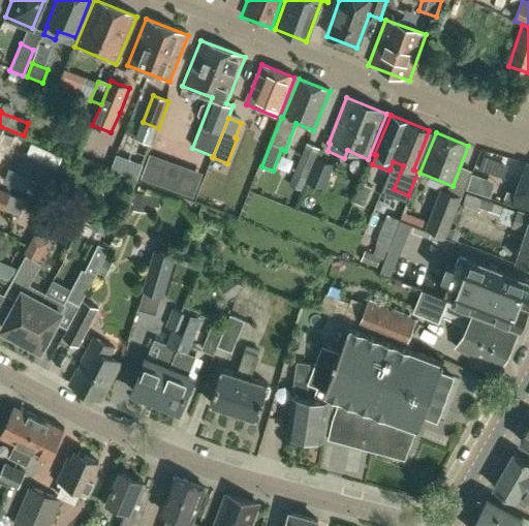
[(293,176),(307,181),(316,158),(319,151),(307,146),(293,176)]
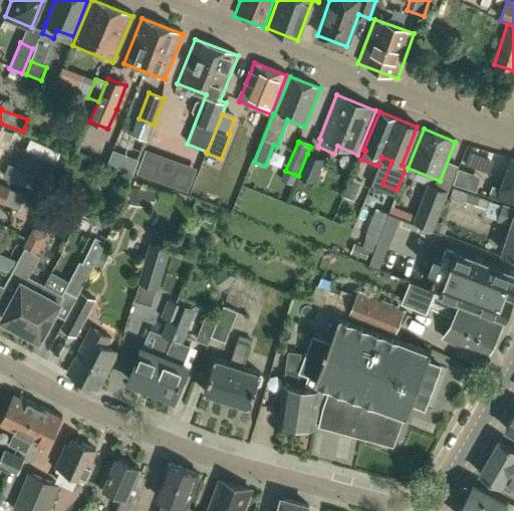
[(146,152),(138,175),(189,194),(197,170),(146,152)]
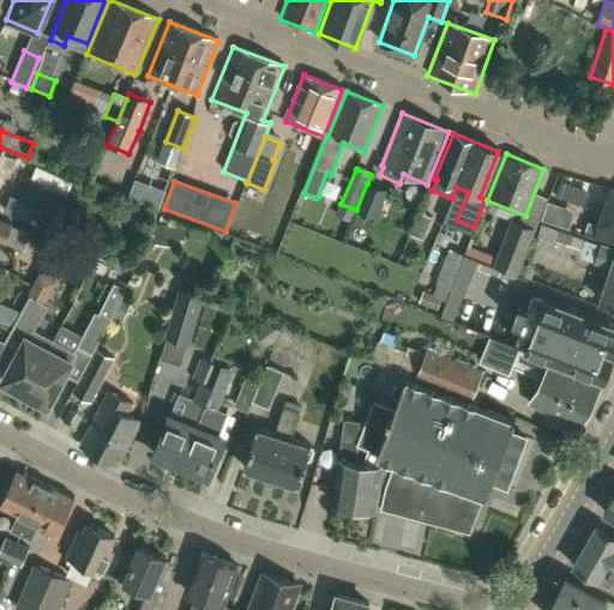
[(367,183),(356,210),(355,213),(377,222),(389,193),(367,183)]
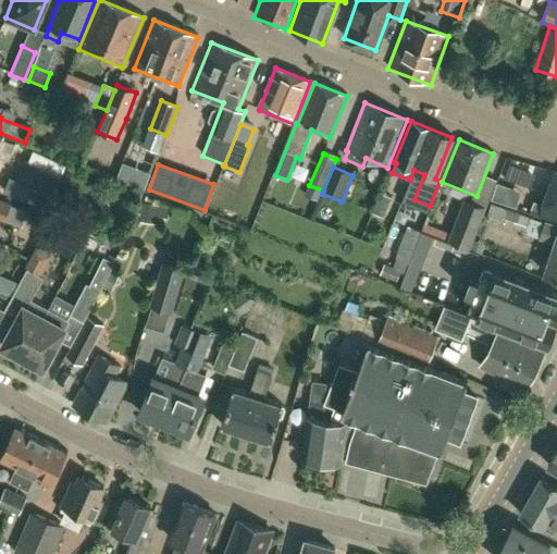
[(510,168),(505,182),(518,186),(522,172),(510,168)]
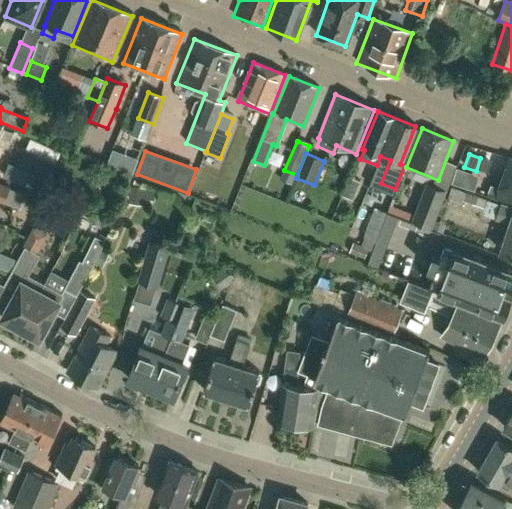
[(486,197),(495,201),(511,207),(511,160),(508,159),(498,189),(491,187),(486,197)]
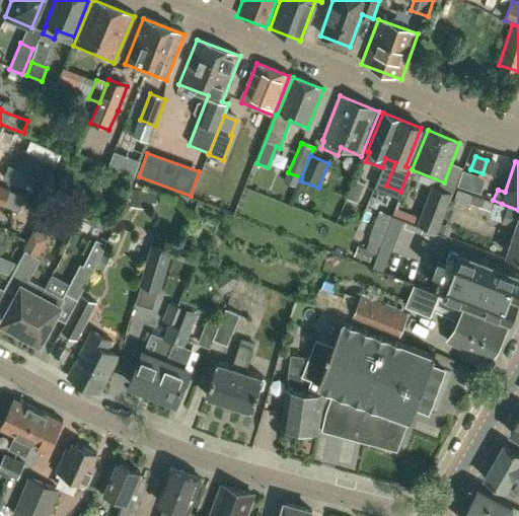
[(0,187),(11,192),(17,194),(23,178),(0,169),(0,187)]
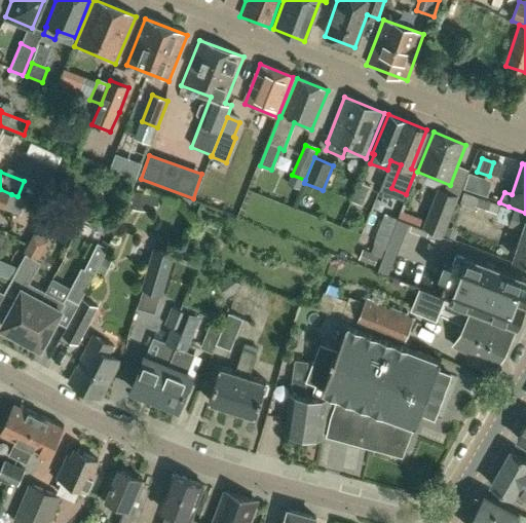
[(363,208),(370,188),(360,184),(351,202),(363,208)]
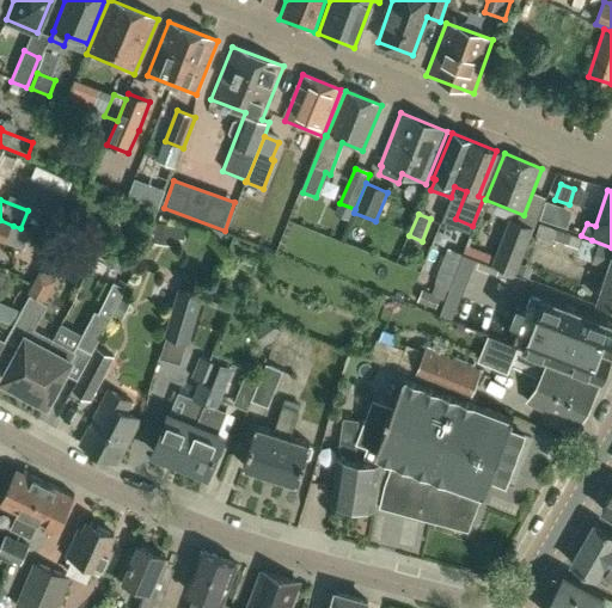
[(0,243),(5,245),(13,226),(0,220),(0,243)]
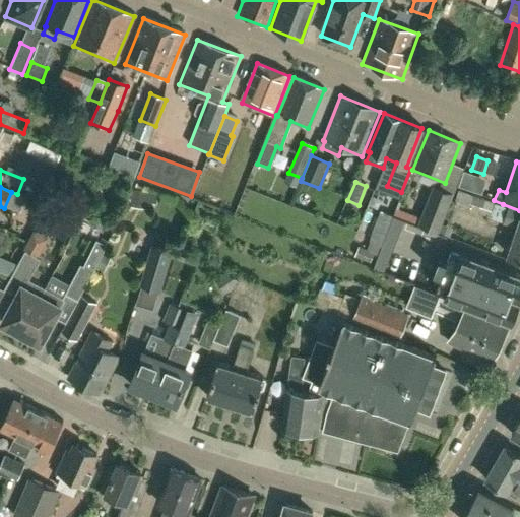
[(451,195),(432,188),(416,227),(436,234),(451,195)]
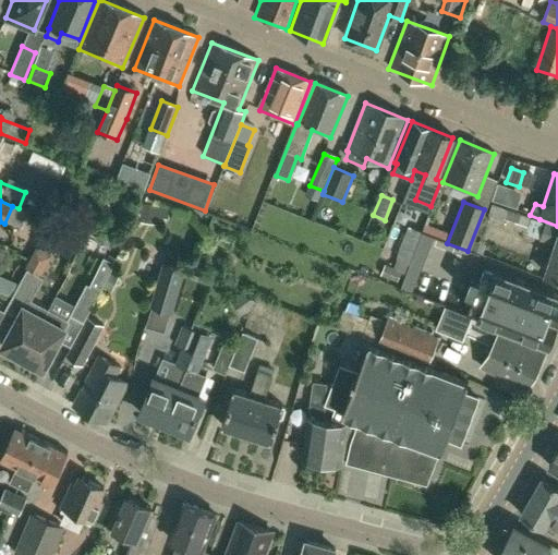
[(557,280),(557,227),(545,222),(540,241),(556,246),(545,277),(557,280)]
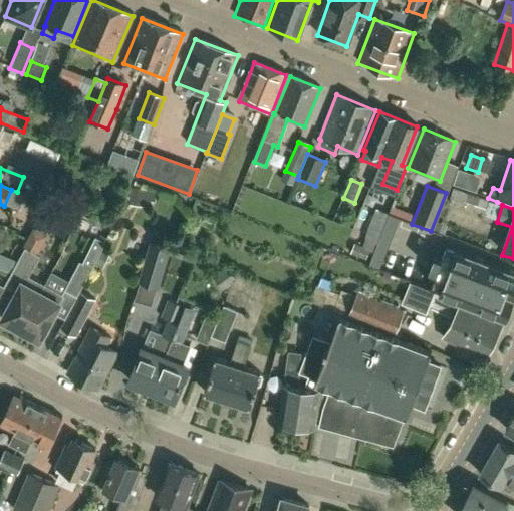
[(366,240),(376,244),(388,215),(375,210),(364,239),(366,240)]
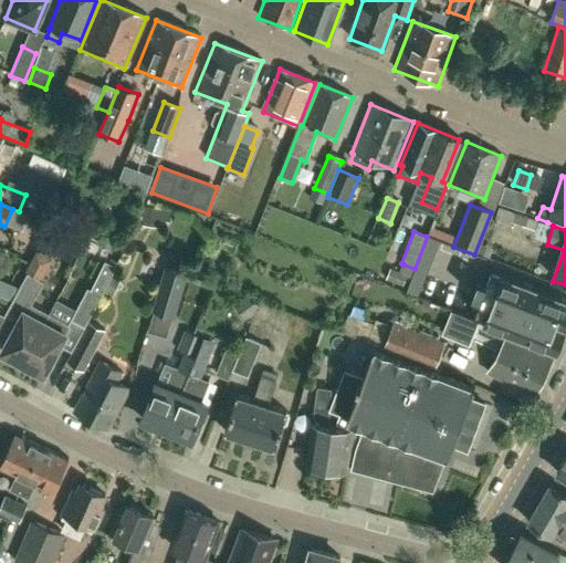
[(428,240),(406,295),(418,300),(439,244),(428,240)]
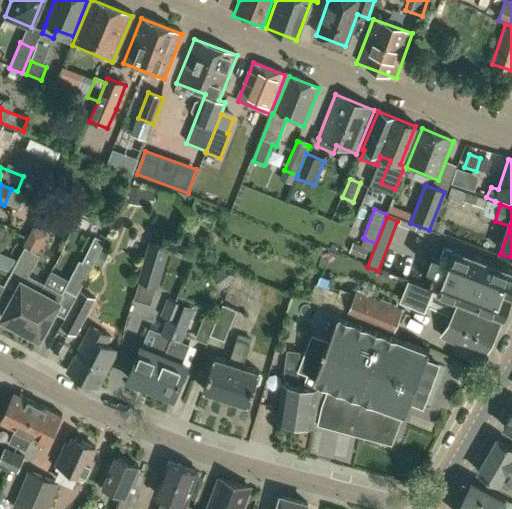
[(42,253),(49,235),(35,230),(29,247),(42,253)]
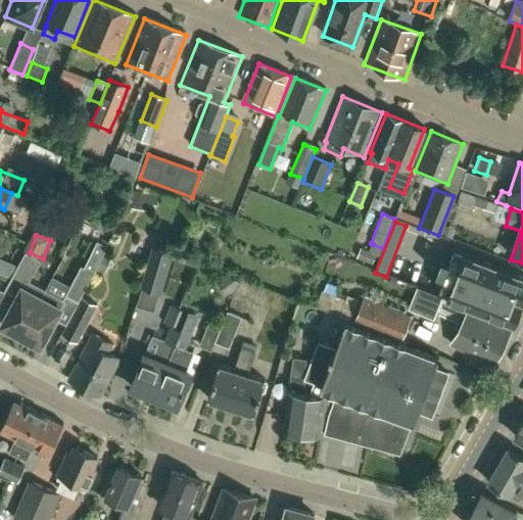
[(81,267),(64,296),(78,303),(107,247),(98,242),(84,269),(81,267)]
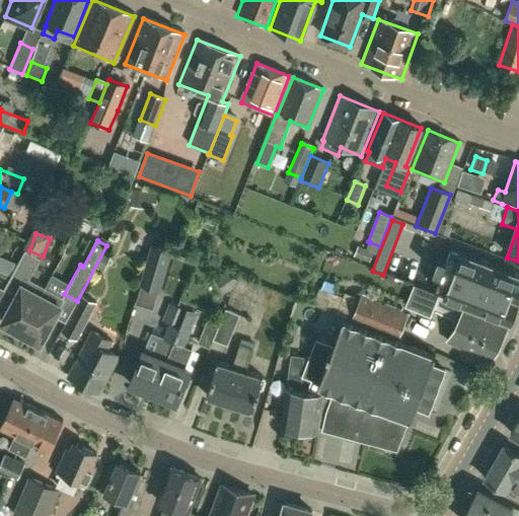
[(154,247),(143,286),(160,291),(171,252),(154,247)]
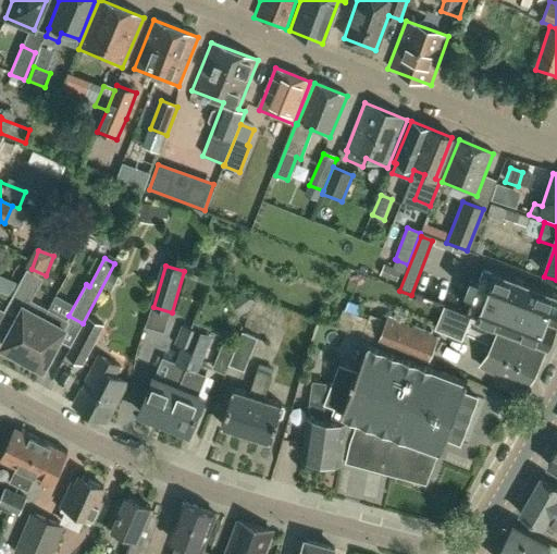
[(393,271),(384,267),(380,278),(396,285),(401,274),(393,271)]
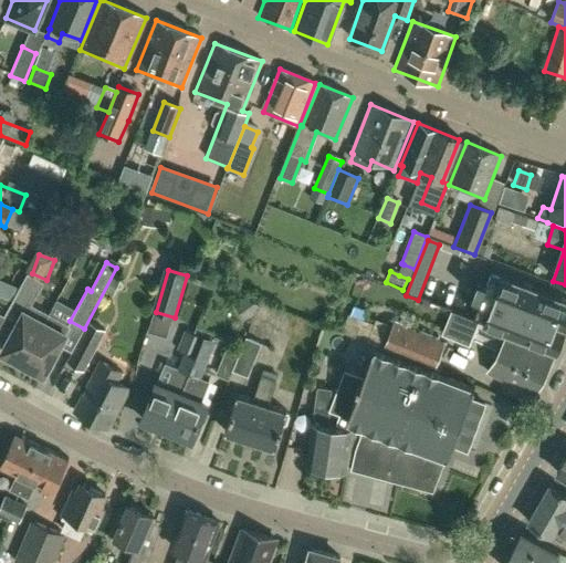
[(22,311),(0,352),(23,364),(49,315),(31,305),(43,282),(27,273),(10,304),(22,311)]
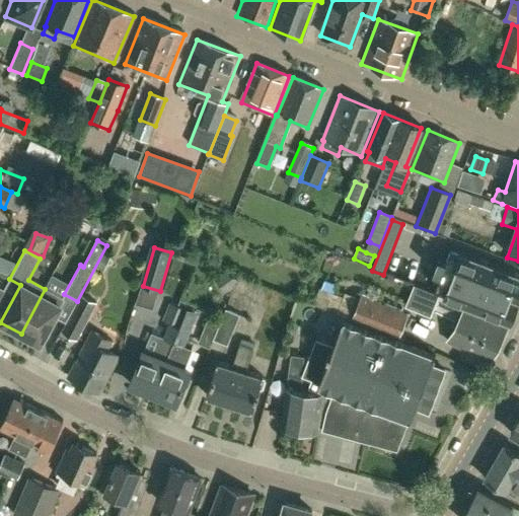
[(466,306),(510,323),(518,299),(518,277),(460,254),(444,298),(466,306)]
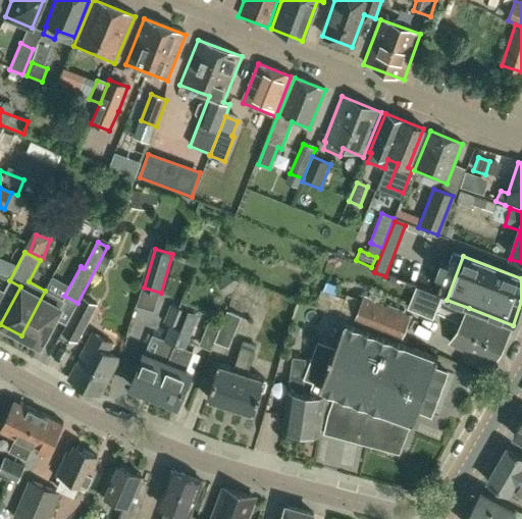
[(447,271),(434,267),(431,273),(444,278),(447,271)]
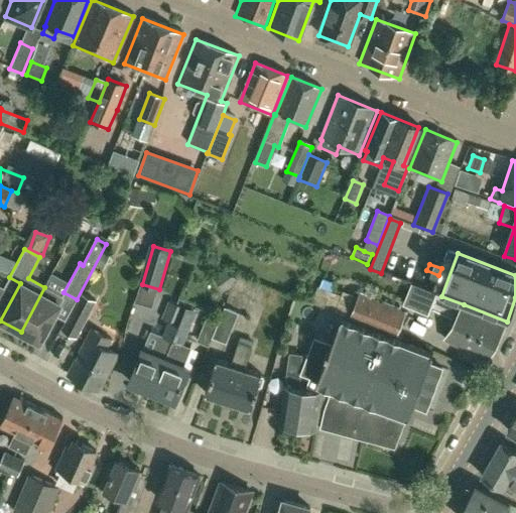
[(63,297),(44,287),(21,332),(39,342),(63,297)]
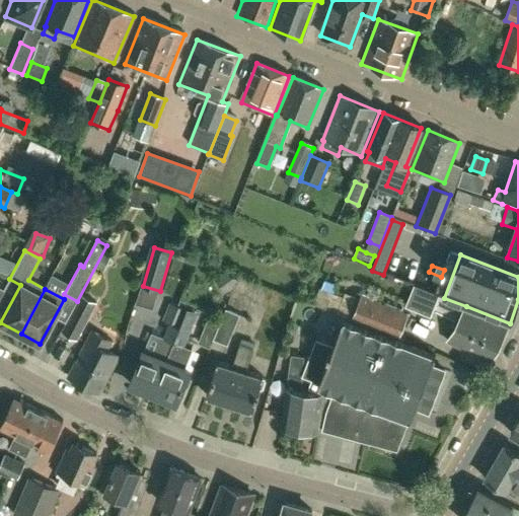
[(350,323),(398,342),(409,315),(361,296),(350,323)]
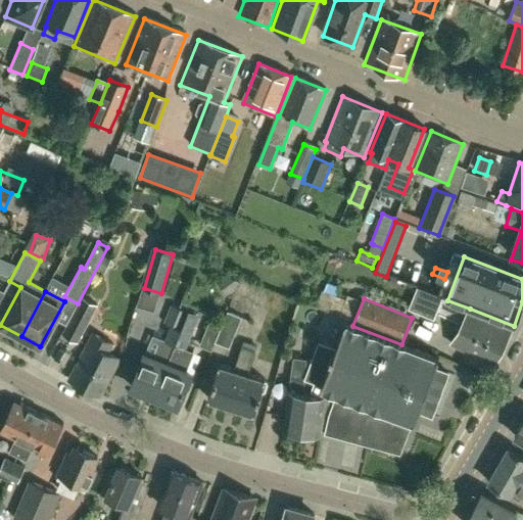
[(462,325),(450,345),(493,369),(512,334),(469,313),(470,309),(447,300),(443,298),(437,314),(462,325)]
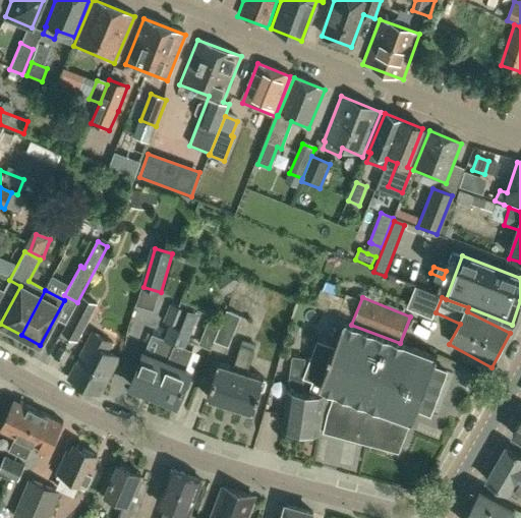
[(62,335),(76,343),(97,306),(81,298),(62,335)]
